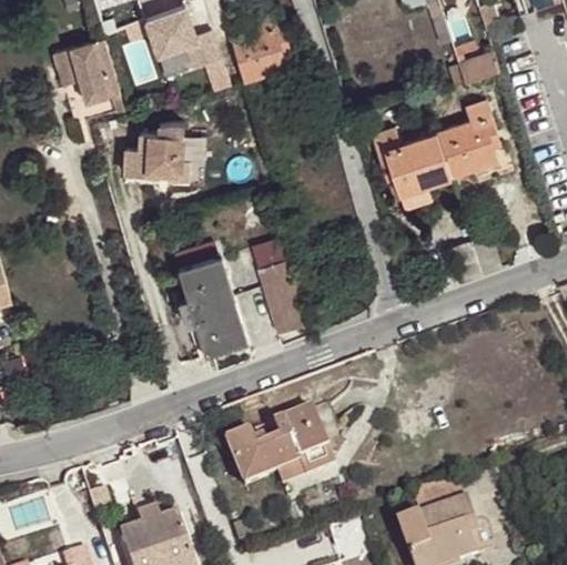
[(203,46),(192,9),(152,21),(162,57),(203,46)]
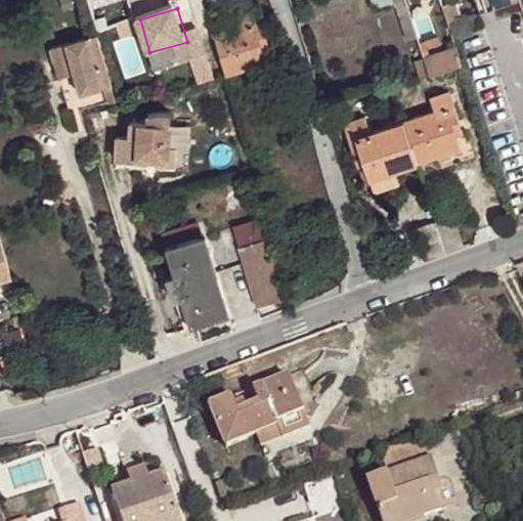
[(213,37),(224,77),(265,66),(261,52),(258,40),(264,39),(257,11),(234,17),(238,30),(213,37)]
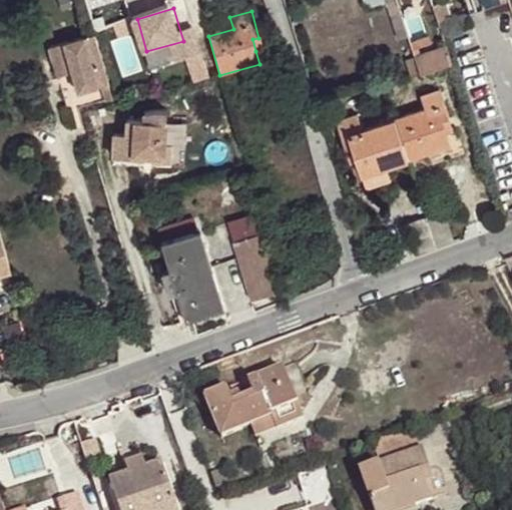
[(107,86),(94,37),(50,48),(57,78),(72,73),(77,93),(100,87),(107,86)]
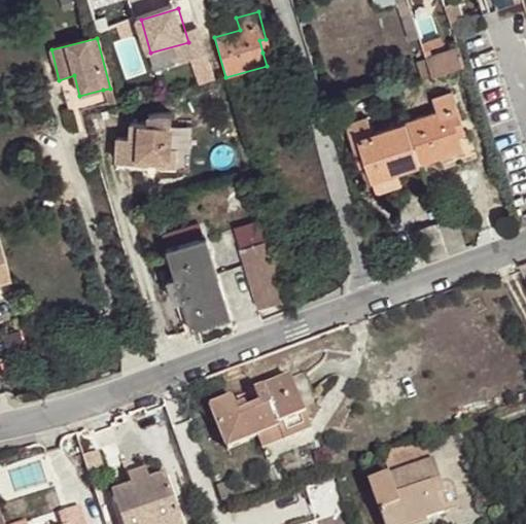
[(259,40),(263,53),(270,50),(266,39),(259,40)]
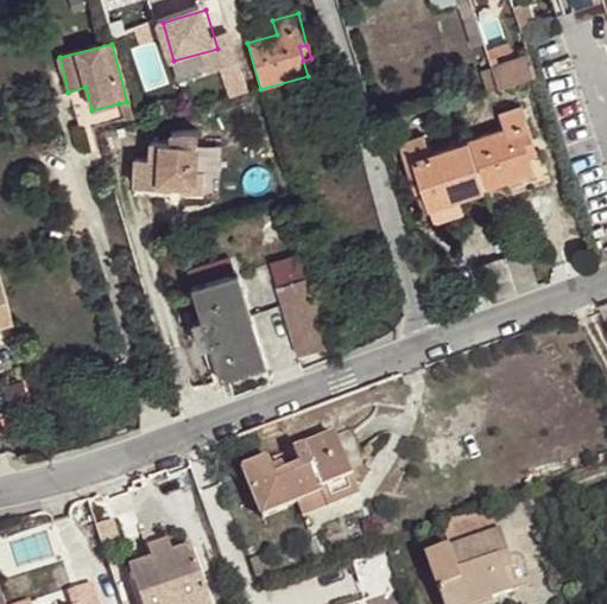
[(498,90),(535,78),(529,57),(491,69),(498,90)]
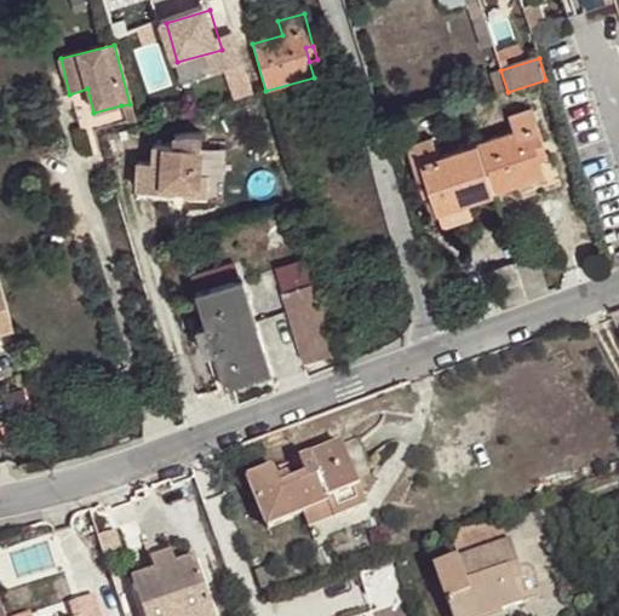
[(135,124),(130,104),(121,105),(126,126),(135,124)]
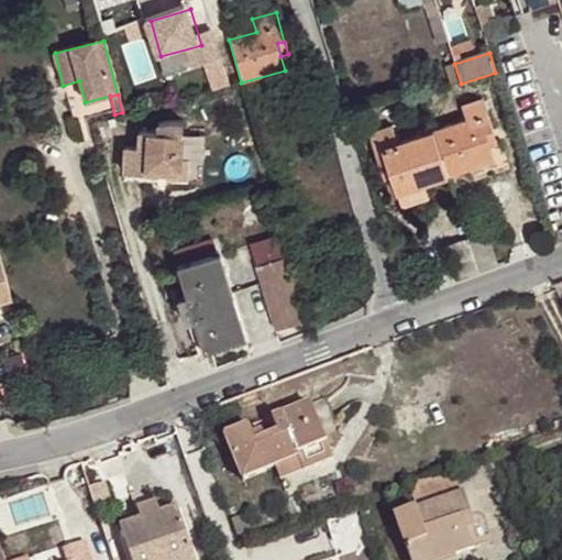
[(466,123),(432,134),(447,178),(494,164),(488,147),(485,136),(492,134),(482,102),(462,108),(466,123)]
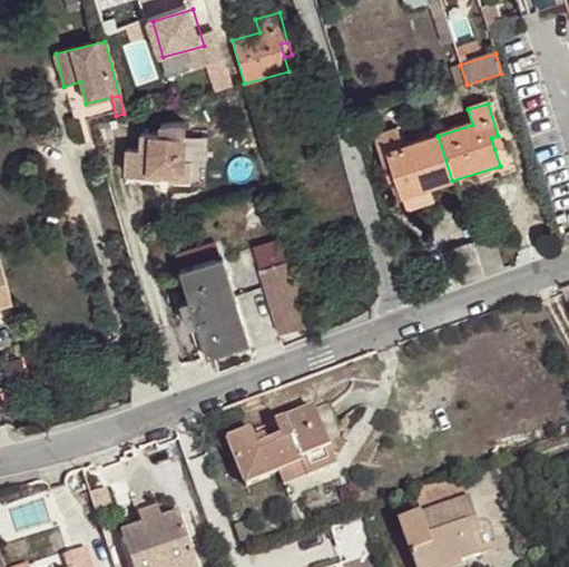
[(183,164),(185,125),(173,124),(160,127),(160,137),(140,136),(139,154),(126,153),(125,176),(160,178),(160,175),(169,175),(169,182),(189,184),(190,164),(183,164)]
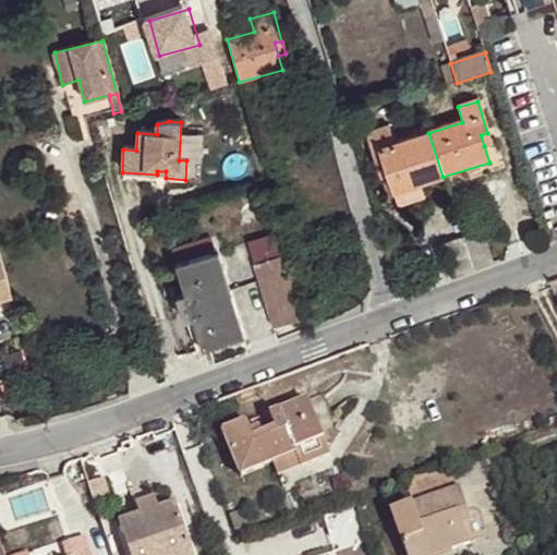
[(420,184),(443,177),(428,133),(394,144),(388,128),(365,135),(376,169),(384,167),(386,178),(391,193),(420,184)]
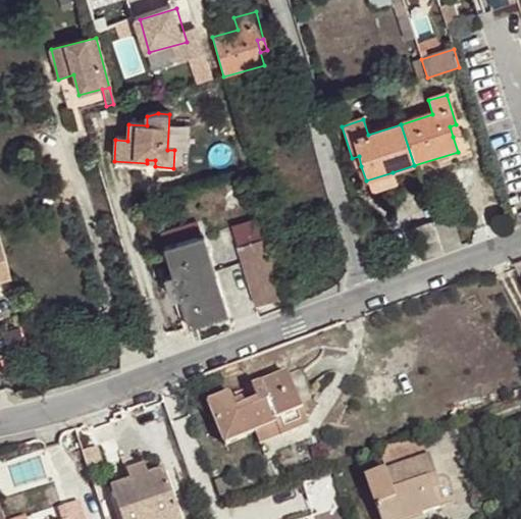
[(450,126),(453,137),(460,135),(456,124),(450,126)]
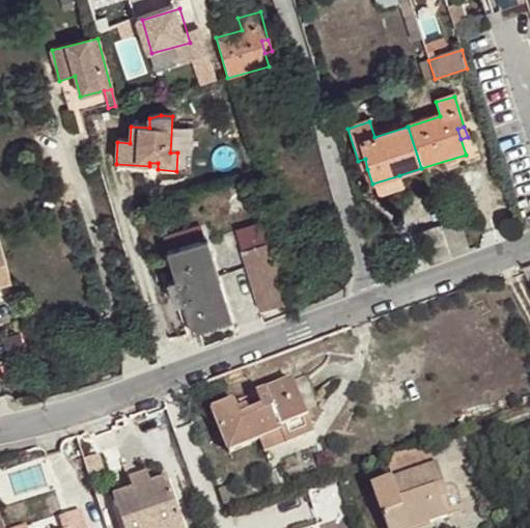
[(361,171),(367,169),(365,159),(358,161),(361,171)]
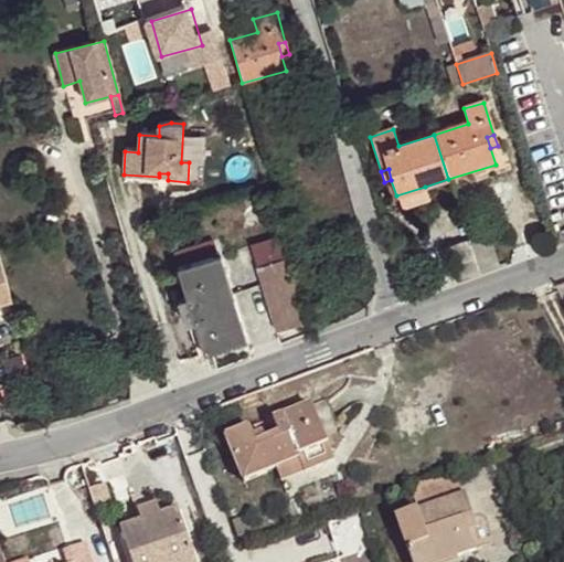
[(429,201),(425,187),(396,195),(402,210),(429,201)]
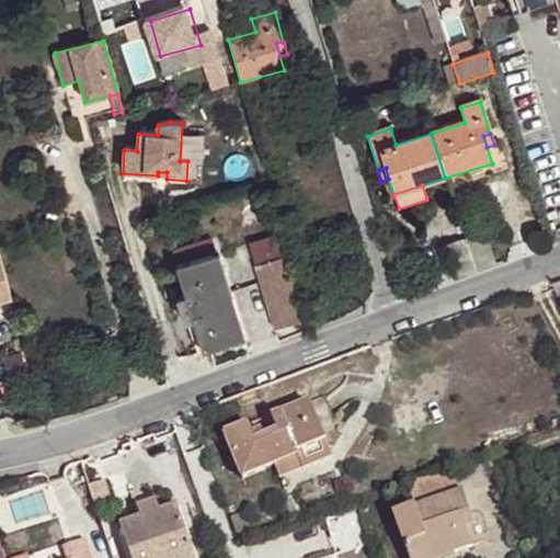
[(249,246),(254,266),(286,258),(281,237),(249,246)]
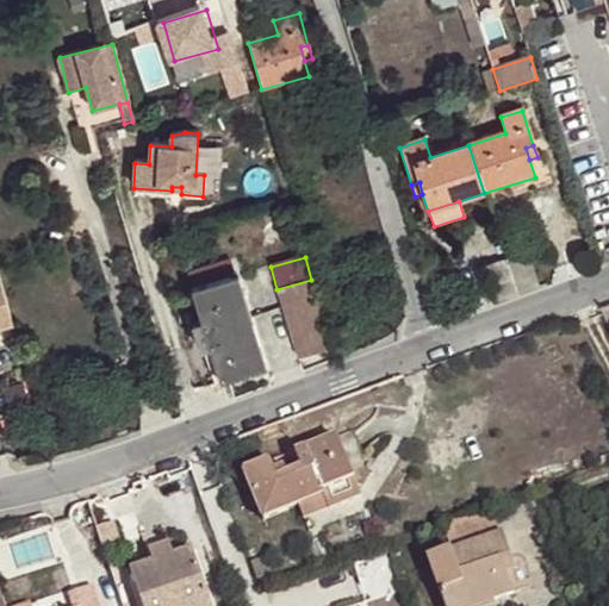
[(221,385),(267,370),(260,347),(253,349),(238,303),(246,300),(237,277),(191,292),(202,323),(210,351),(221,385)]
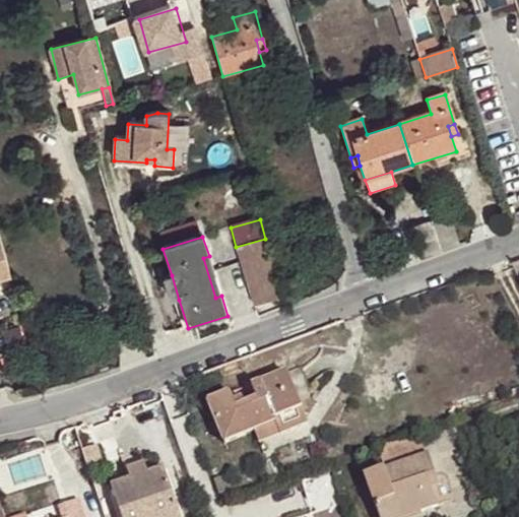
[(253,308),(282,299),(265,239),(236,247),(253,308)]
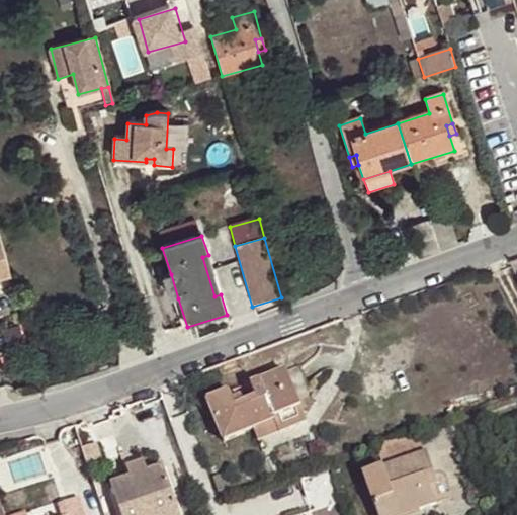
[(0,280),(9,278),(0,244),(0,280)]
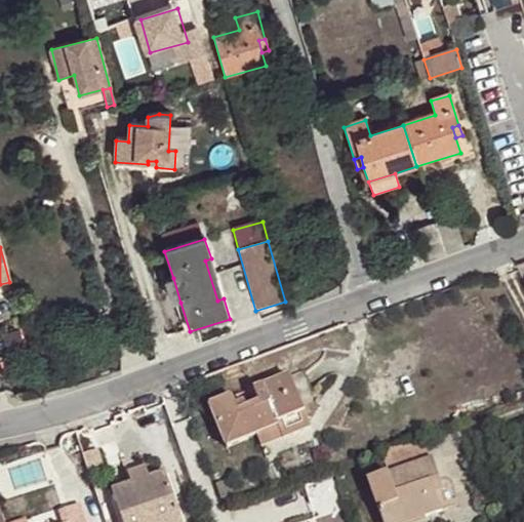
[(224,298),(211,258),(205,261),(217,300),(224,298)]
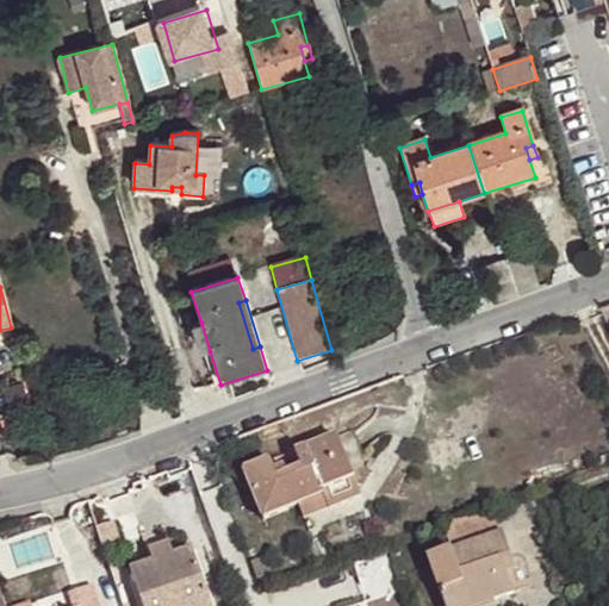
[(199,355),(210,351),(202,323),(191,326),(199,355)]
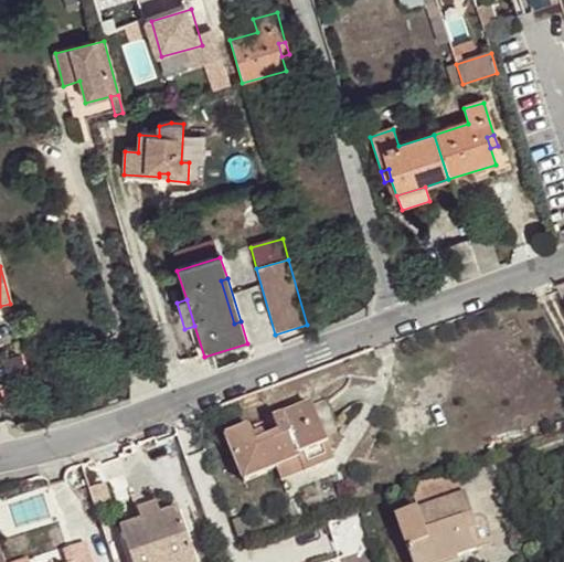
[(25,378),(19,359),(2,363),(8,383),(25,378)]
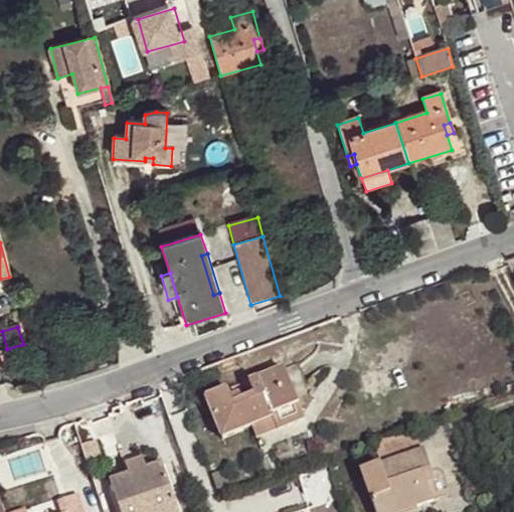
[(226,394),(205,402),(220,443),(250,432),(272,422),(276,434),(304,423),(293,396),(308,390),(298,367),(248,385),(253,400),(232,408),(226,394)]
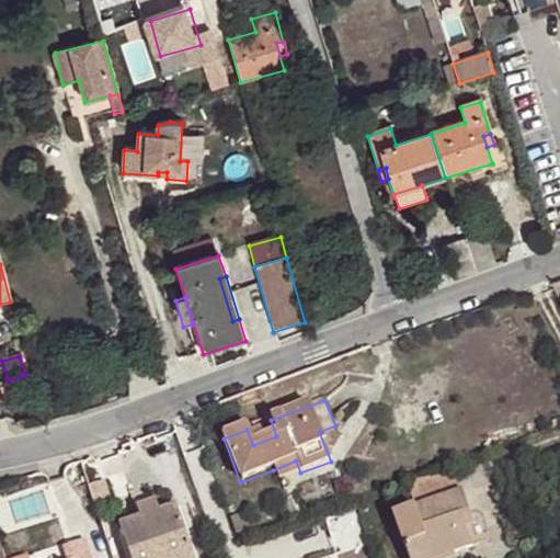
[(296,460),(273,470),(277,481),(300,473),(296,460)]
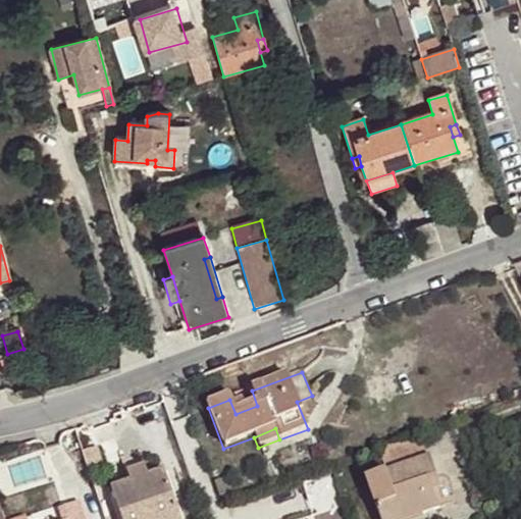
[(425,460),(416,435),(382,448),(375,450),(384,474),(365,481),(378,518),(418,518),(437,512),(432,496),(440,494),(428,459),(425,460)]
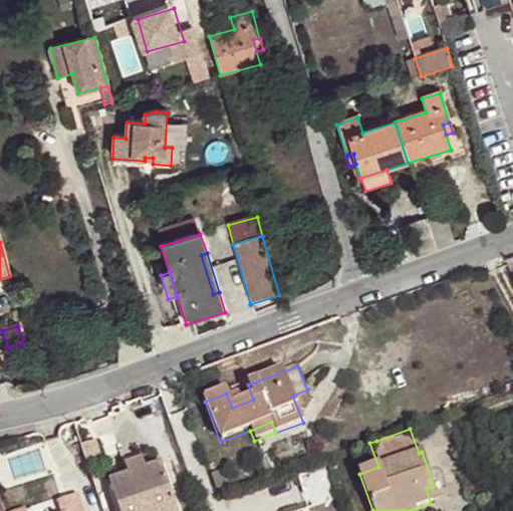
[(129,481),(145,475),(140,463),(123,468),(129,481)]
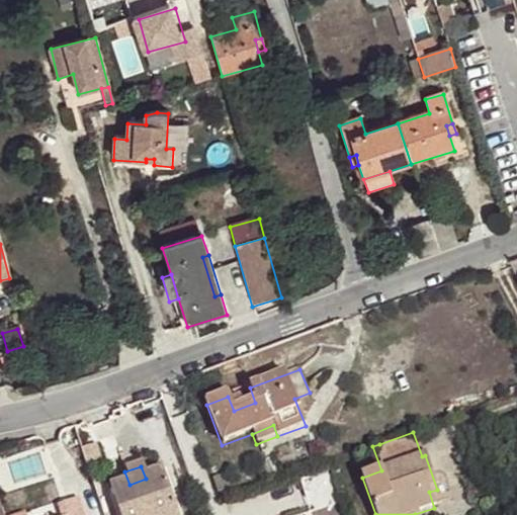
[(177,514),(163,473),(146,479),(130,485),(110,491),(117,514),(177,514)]
